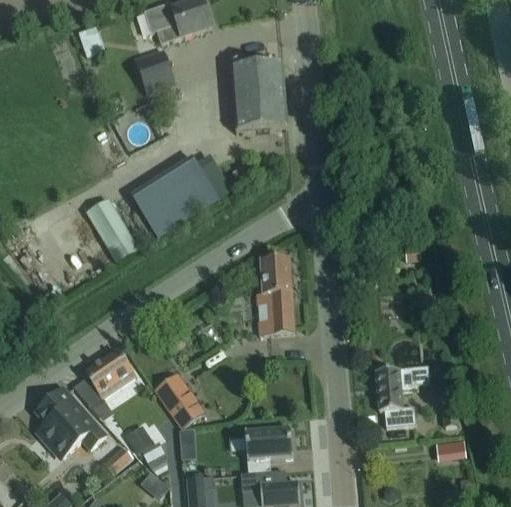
[(171,2),(152,8),(144,10),(151,32),(156,30),(160,42),(212,26),(203,0),(192,0),(172,6),(171,2)]
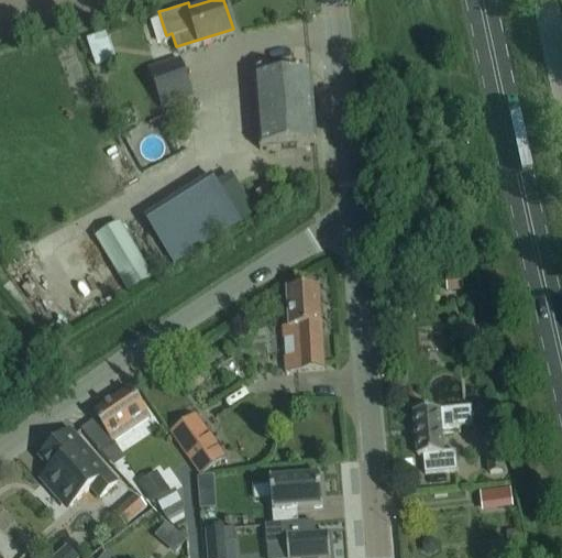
[(80,46),(90,75),(111,67),(101,40),(80,46)]
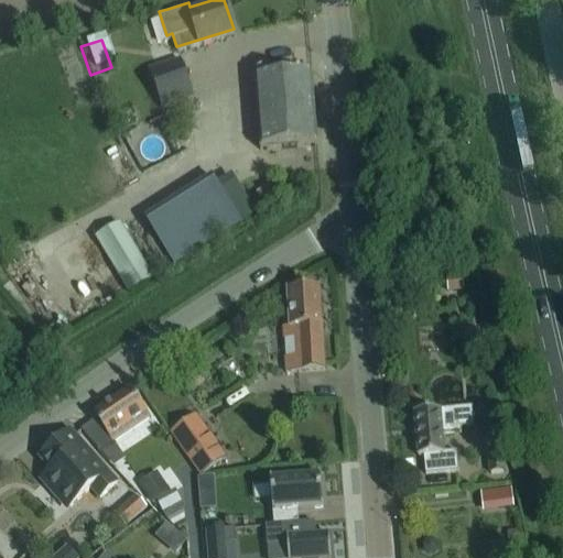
[(181,57),(151,67),(162,101),(191,91),(181,57)]
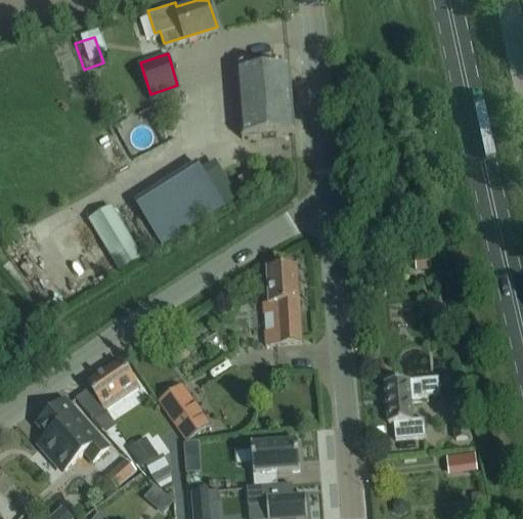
[(295,131),(290,66),(236,70),(242,135),(295,131)]
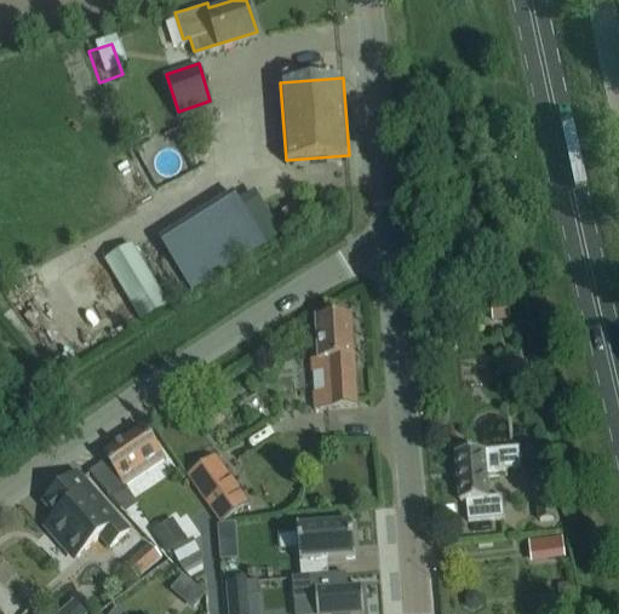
[(284,225),(263,194),(166,256),(185,287),(284,225)]
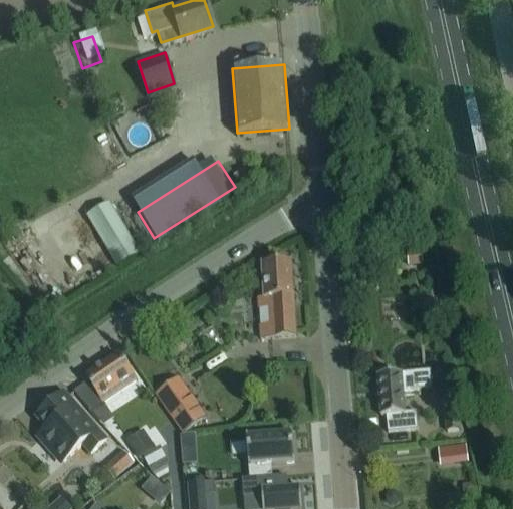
[(113,211),(89,220),(109,272),(135,262),(113,211)]
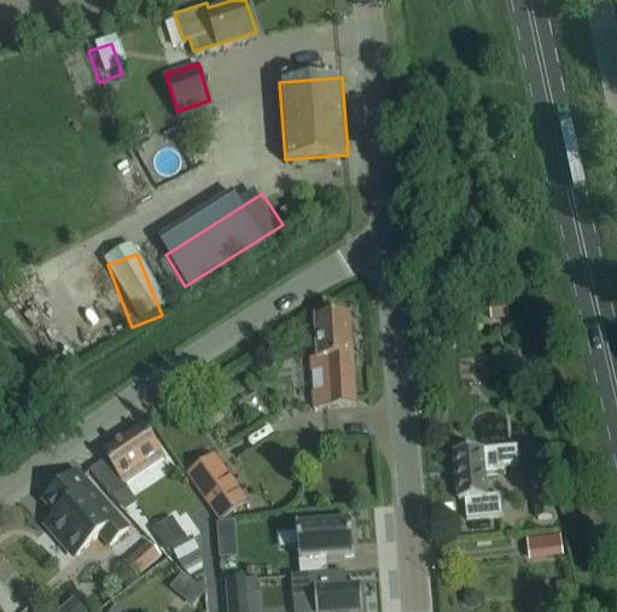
[(313,402),(356,401),(350,310),(314,313),(318,354),(310,354),(313,402)]
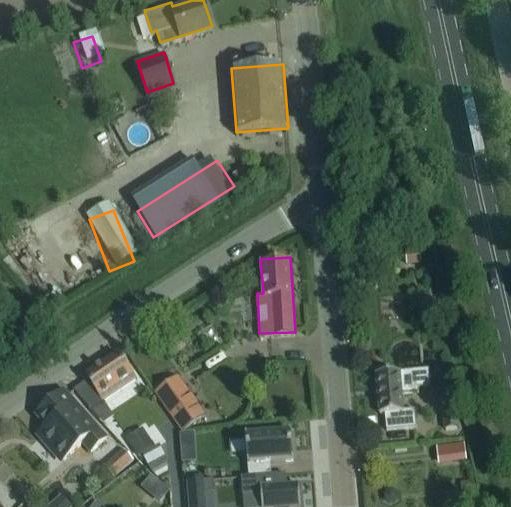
[(88,376),(73,386),(90,405),(103,397),(127,381),(135,375),(133,372),(129,366),(118,349),(85,371),(88,376)]
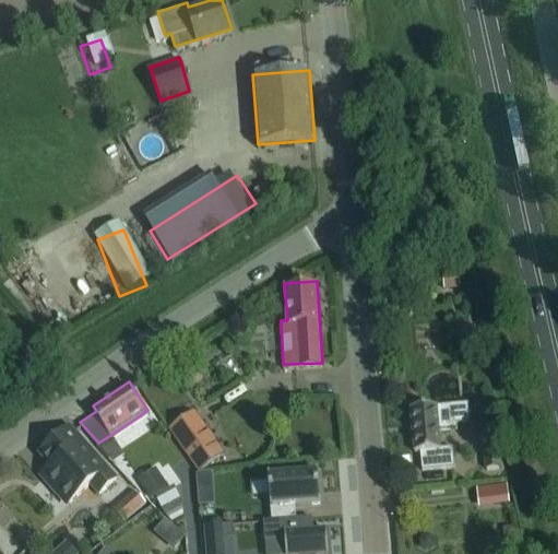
[(466,400),(432,403),(412,405),(415,447),(419,447),(422,466),(454,463),(452,444),(439,445),(437,425),(455,424),(455,419),(469,416),(466,400)]
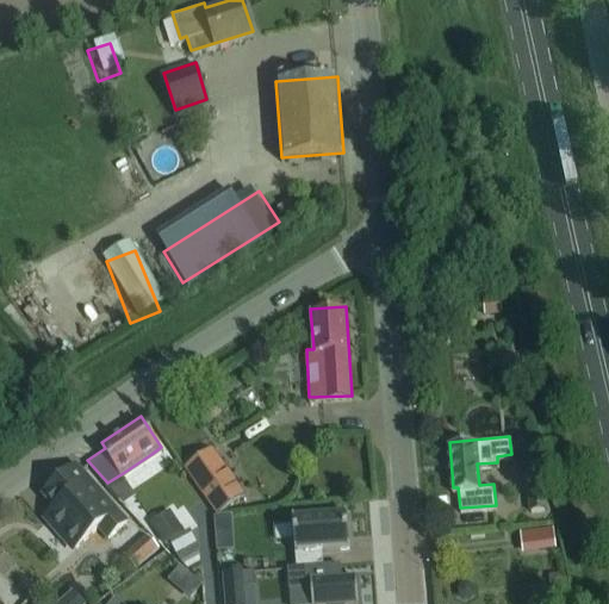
[(217,511),(243,492),(211,446),(185,465),(217,511)]
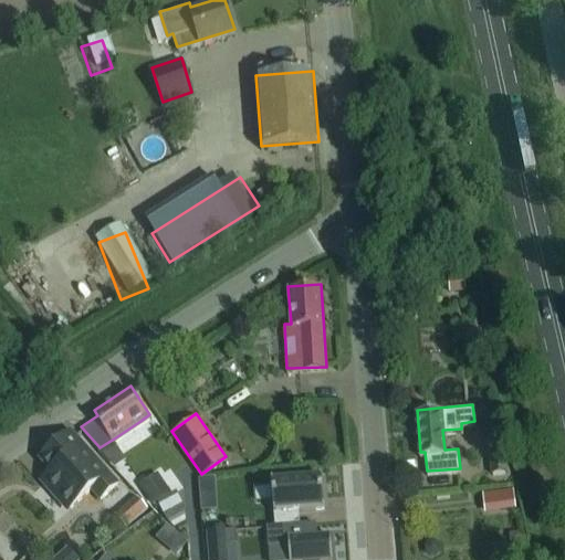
[(117,479),(70,426),(40,454),(53,469),(45,476),(70,504),(92,485),(101,495),(117,479)]
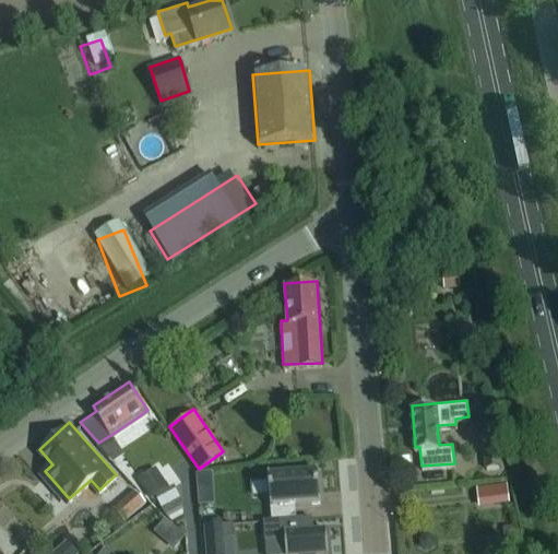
[(499,464),(497,425),(484,425),(486,464),(499,464)]
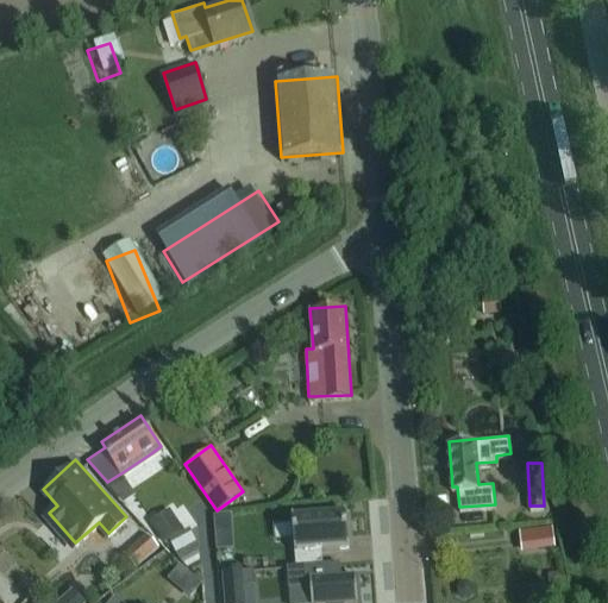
[(171,508),(152,521),(163,538),(182,526),(171,508)]
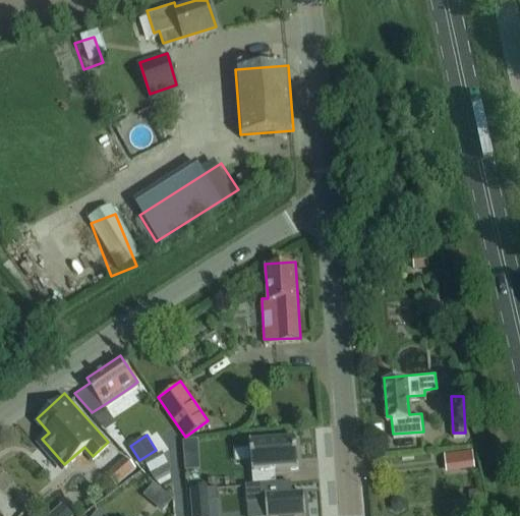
[(198,436),(183,437),(184,449),(199,448),(198,436)]
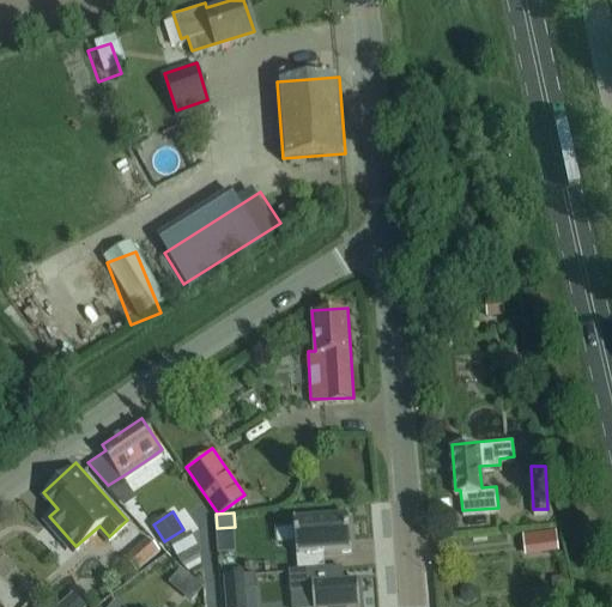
[(349,515),(295,519),(298,566),(319,564),(319,550),(323,550),(351,547),(349,515)]
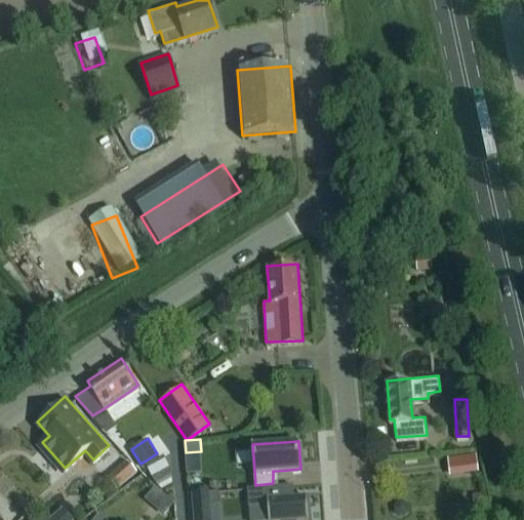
[(117,485),(136,469),(126,457),(108,474),(117,485)]
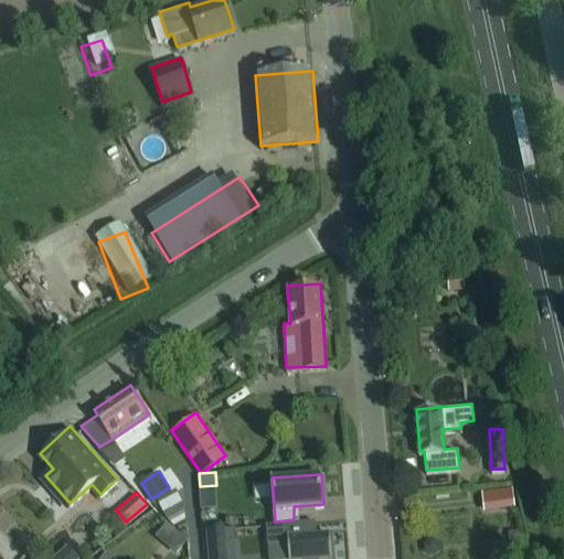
[(179,501),(165,507),(167,512),(176,522),(187,516),(179,501)]
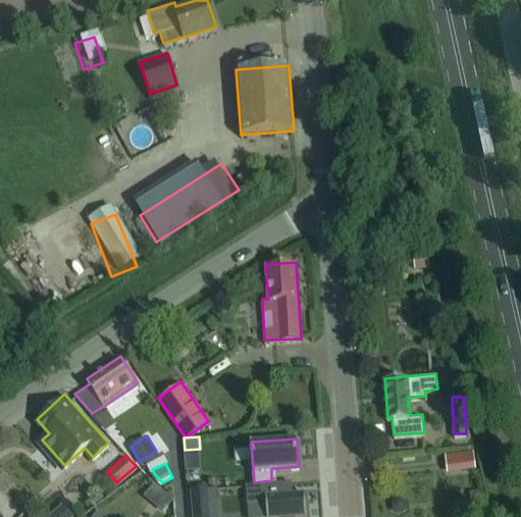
[(155,479),(147,490),(165,506),(173,495),(155,479)]
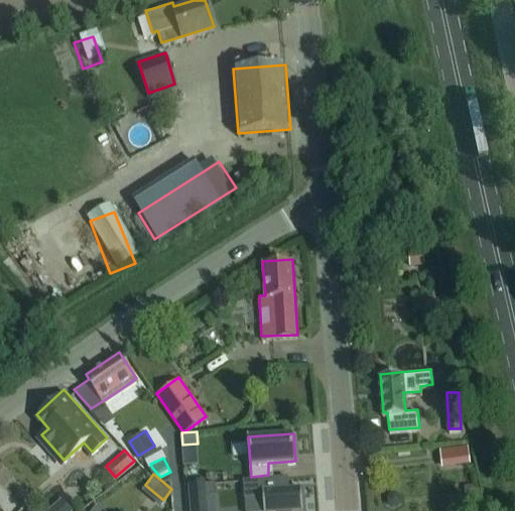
[(251,477),(243,477),(244,496),(246,496),(247,510),(264,509),(264,510),(278,509),(277,510),(289,510),(290,508),(302,507),(300,485),(289,486),(288,474),(268,475),(251,477)]
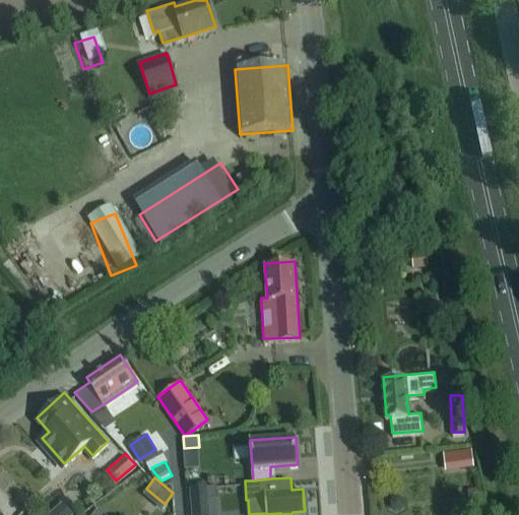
[(216,484),(189,486),(191,514),(208,514),(207,497),(217,496),(216,484)]
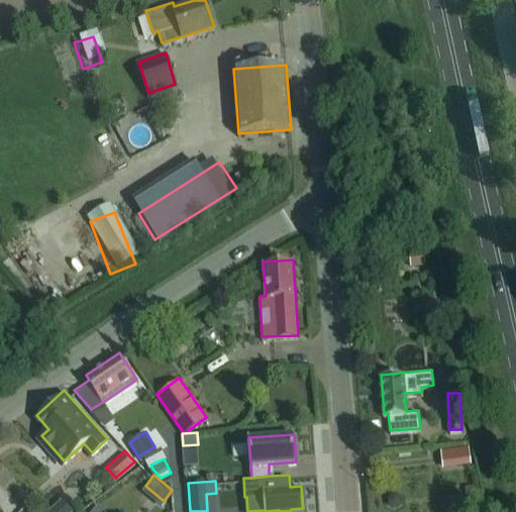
[(99,501),(91,510),(93,511),(105,511),(108,509),(99,501)]
